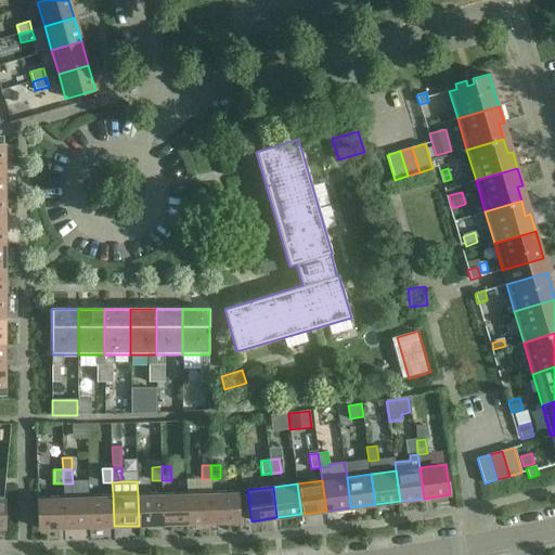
[(237,491),(211,492),(213,523),(239,523),(237,491)]
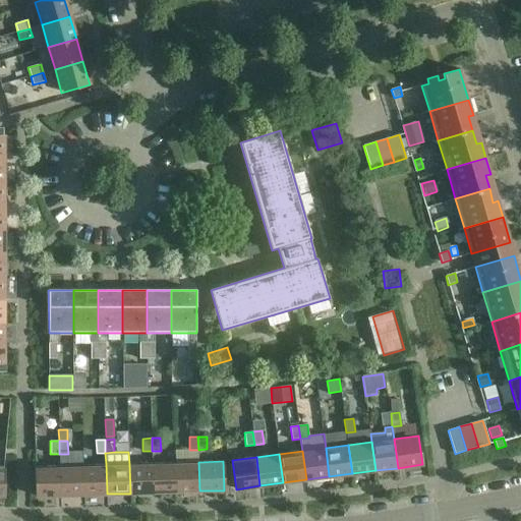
[(154,493),(177,491),(176,462),(153,463),(154,493)]
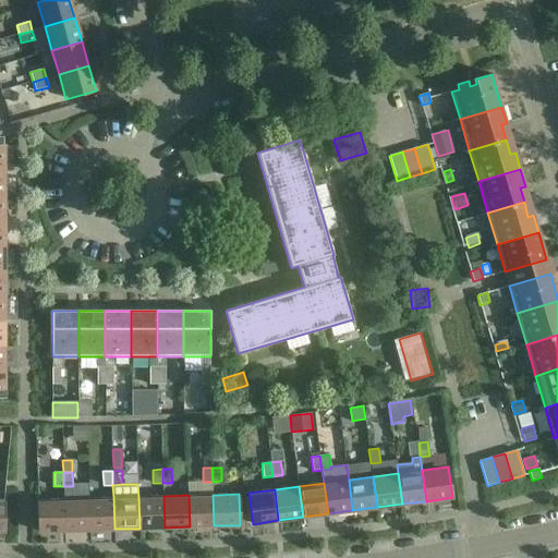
[(190,526),(214,525),(213,495),(189,495),(190,526)]
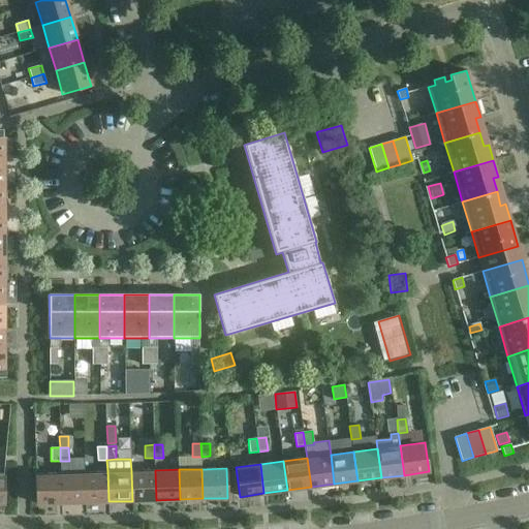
[(132,501),(156,500),(155,470),(131,471),(132,501)]
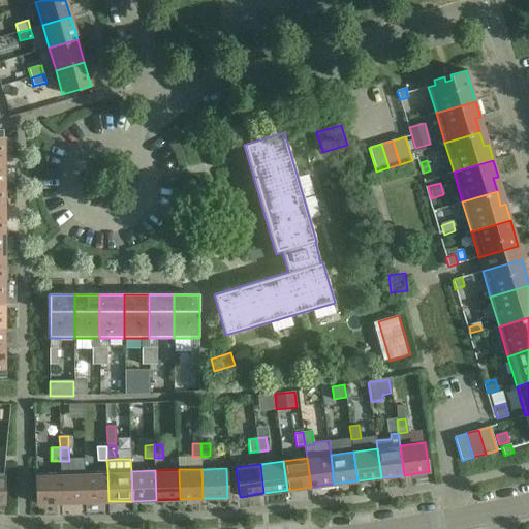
[(85,502),(109,501),(107,471),(84,472),(85,502)]
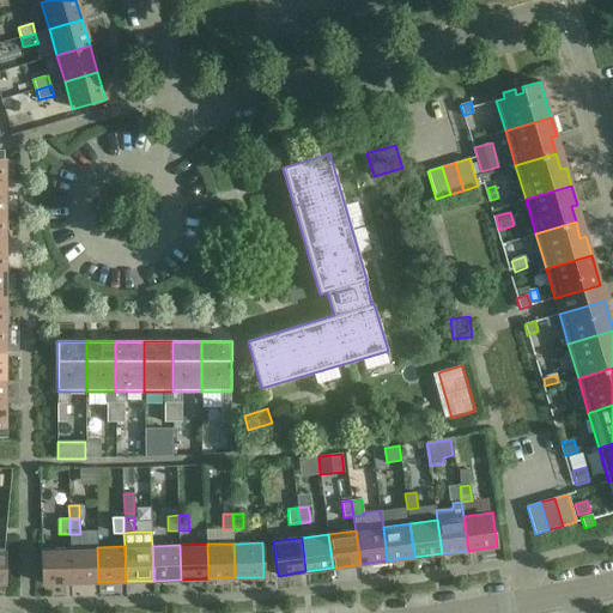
[(97,547),(70,548),(71,583),(98,582),(97,547)]
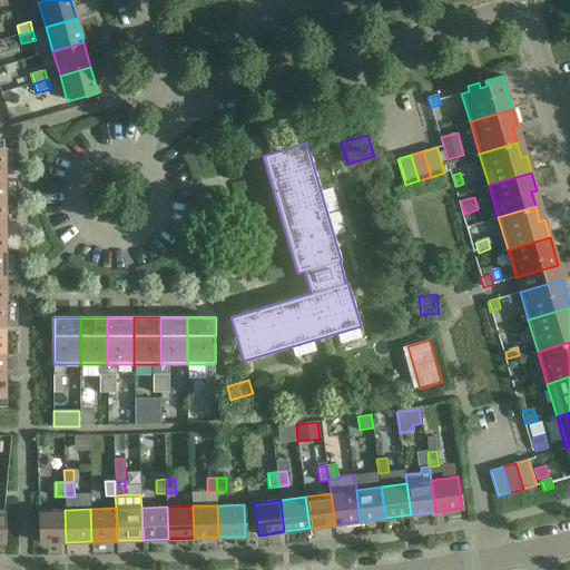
[(40,543),(66,542),(65,510),(39,511),(40,543)]
